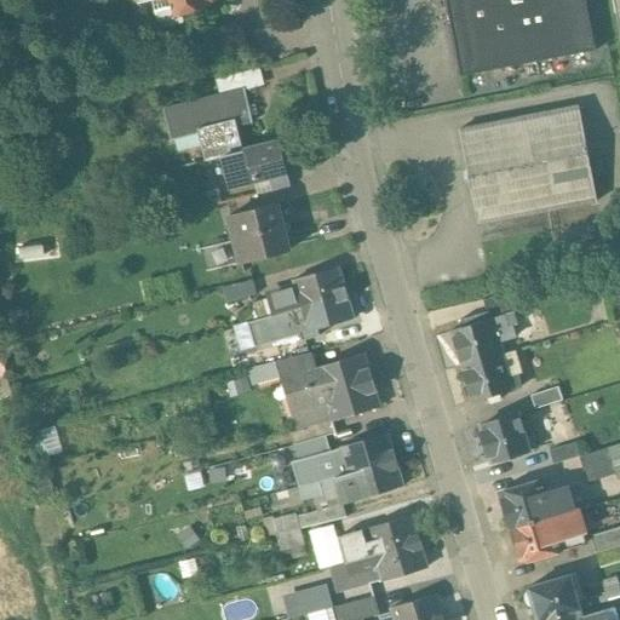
[(156,0),(156,1),(153,3),(159,29),(183,23),(181,15),(205,7),(204,3),(210,0),(156,0)]
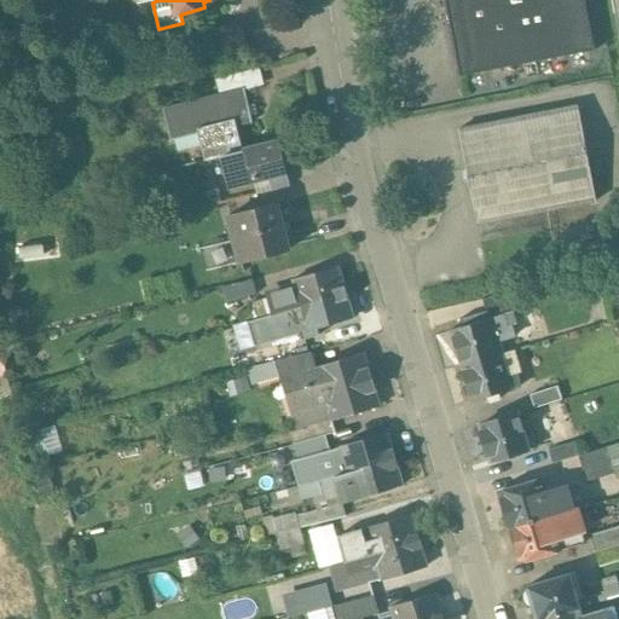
[(583,0),(445,0),(461,75),(593,50),(583,0)]
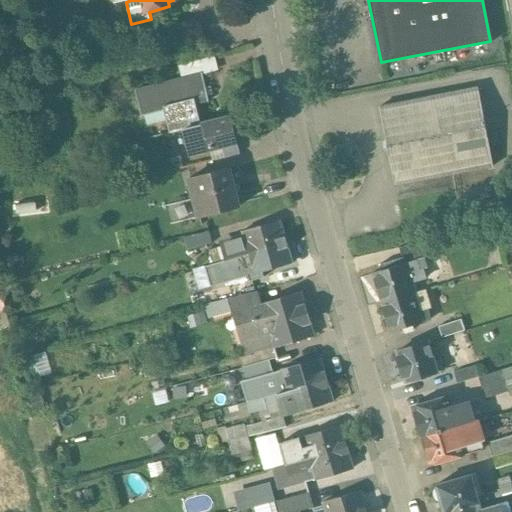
[(178,65),(181,78),(202,73),(198,60),(178,65)]
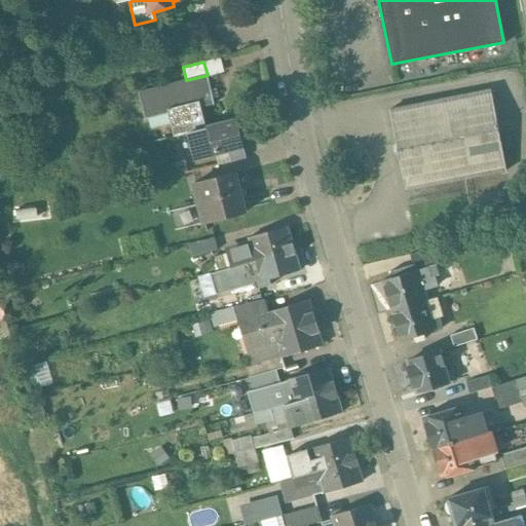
[(186,80),(139,92),(145,119),(147,118),(147,116),(168,111),(175,137),(189,133),(205,128),(200,107),(214,104),(213,98),(220,97),(218,88),(211,90),(208,75),(186,80)]
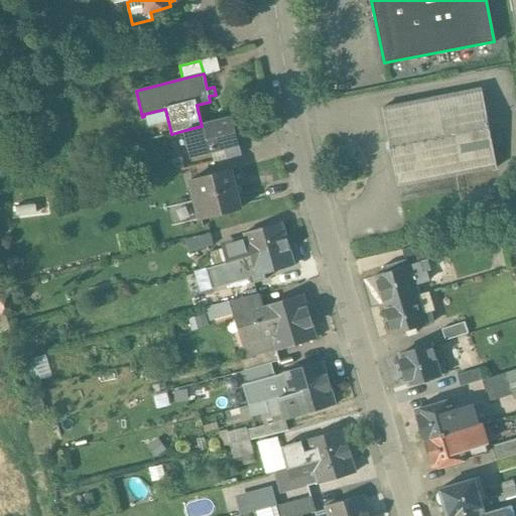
[(482,89),(382,108),(398,186),(497,167),(482,89)]
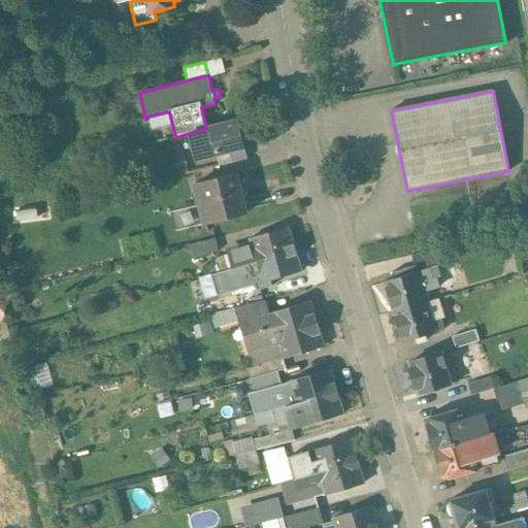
[(235,122),(206,129),(190,133),(196,159),(229,151),(241,146),(235,122)]
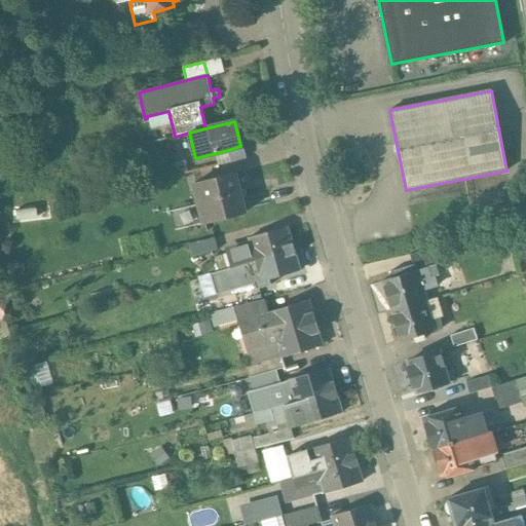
[(240,146),(228,150),(231,161),(243,158),(240,146)]
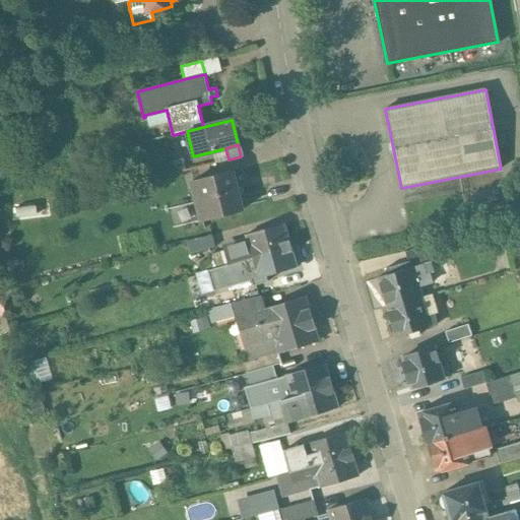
[(232,171),(192,182),(202,220),(242,210),(232,171)]
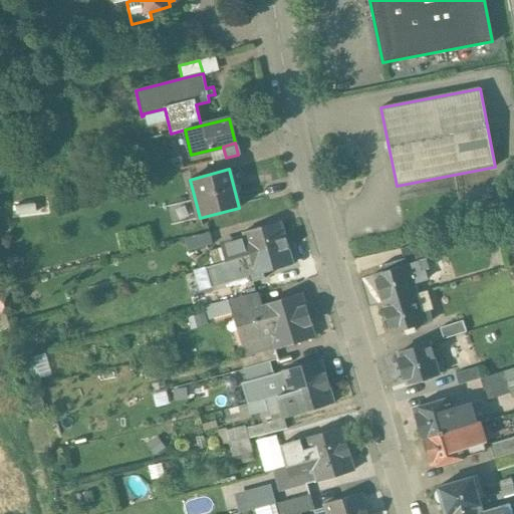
[(513,179),(497,182),(500,203),(513,201),(513,179)]
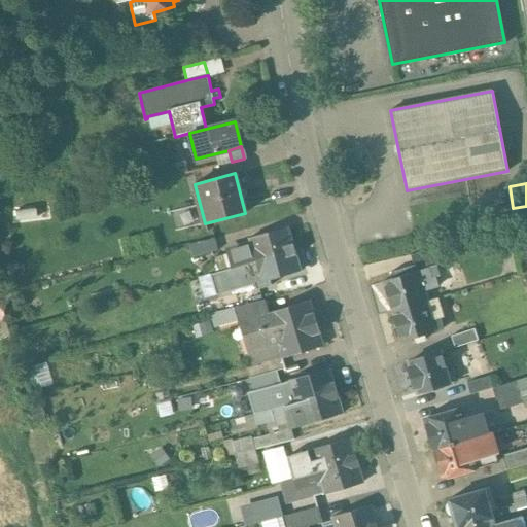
[(288,227),(250,239),(251,245),(227,251),(229,255),(232,267),(294,249),(288,227)]
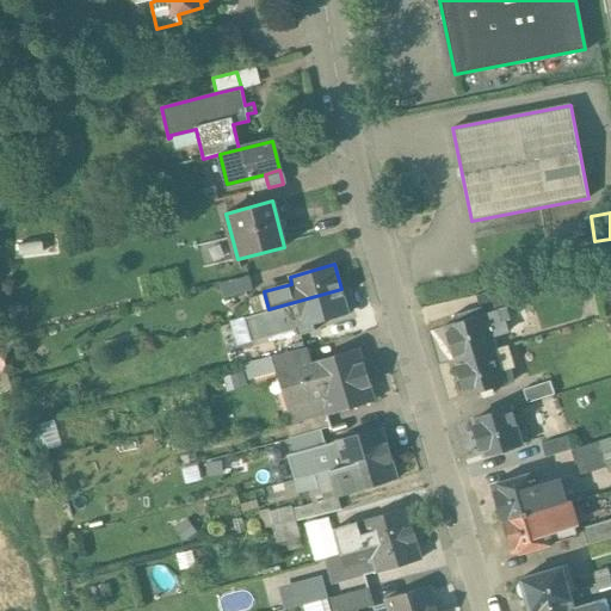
[(250,277),(221,284),(224,297),(253,290),(250,277)]
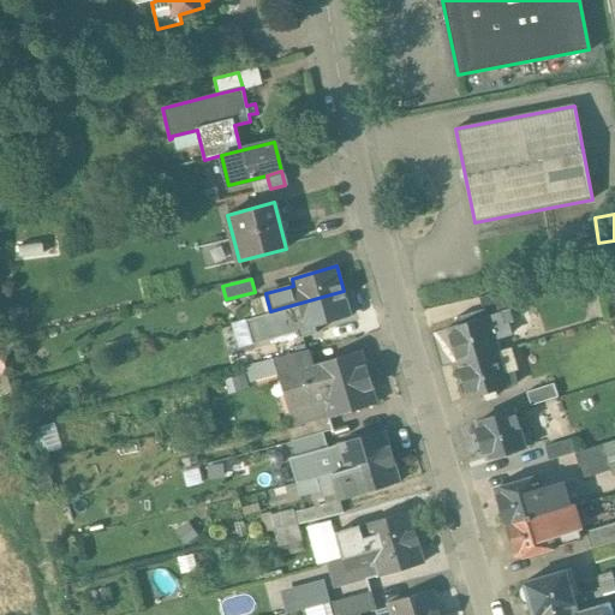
[(344,291),(270,311),(270,312),(254,317),(250,318),(255,335),(304,321),(305,328),(351,315),(344,291)]
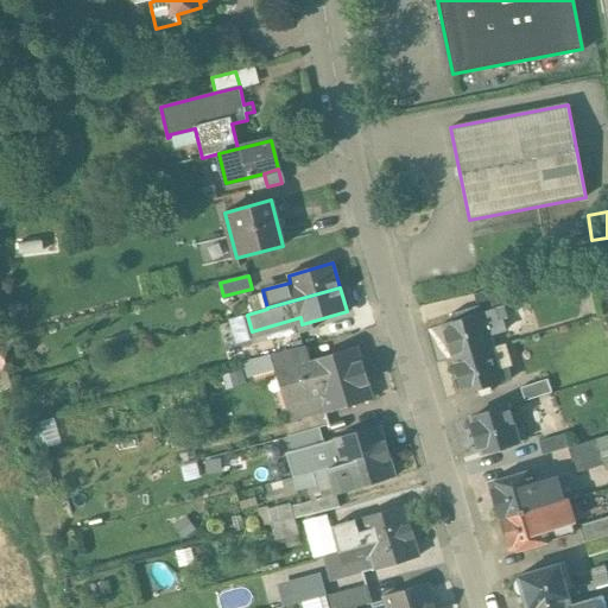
[(505,289),(492,292),(491,290),(476,293),(480,305),(481,314),(494,309),(495,311),(510,306),(505,289)]
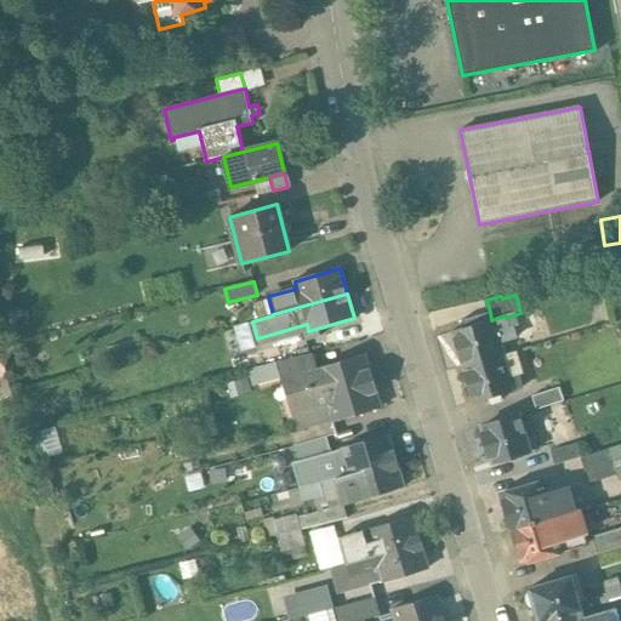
[(269,301),(251,307),(252,312),(256,320),(273,315),(273,314),(269,301)]
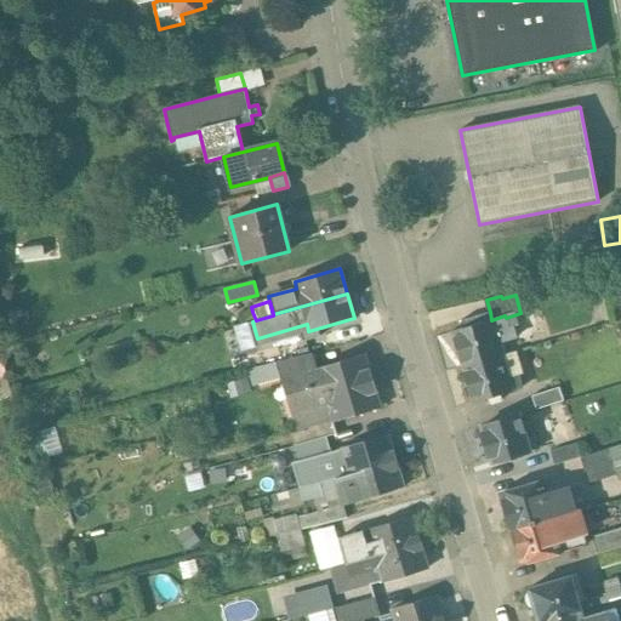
[(252,312),(241,315),(244,324),(252,322),(256,320),(252,312)]
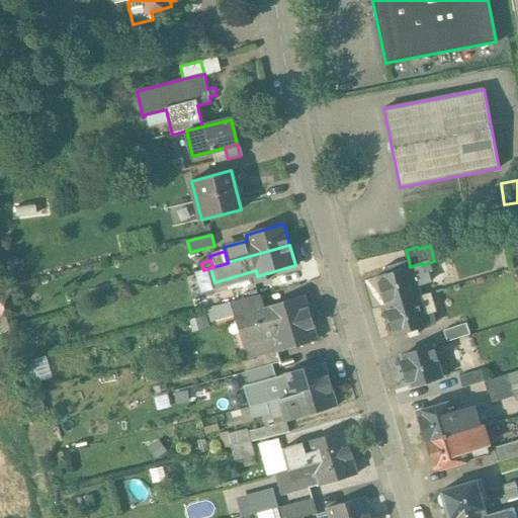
[(409,260),(385,267),(386,273),(376,276),(385,307),(419,296),(416,285),(430,281),(428,272),(424,273),(422,265),(421,263),(410,267),(409,260)]
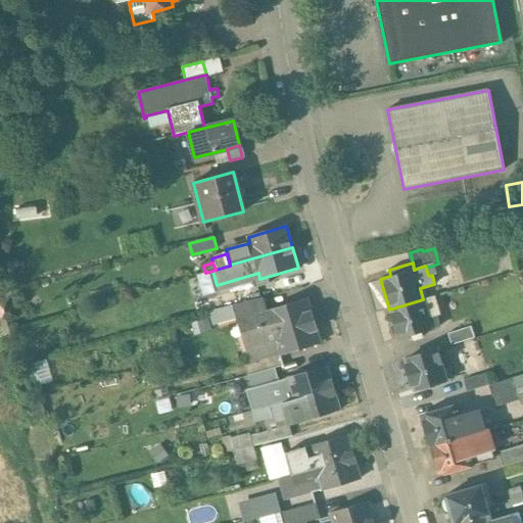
[(264,297),(232,305),(242,342),(314,321),(311,312),(306,299),(268,311),(264,297)]
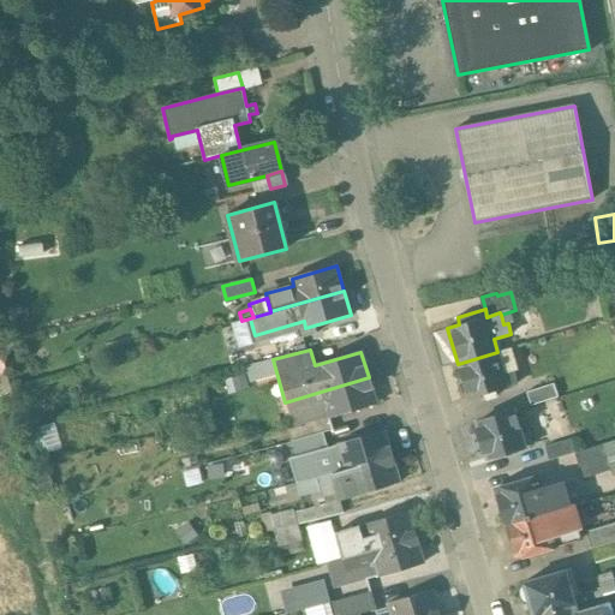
[(497,352),(458,364),(469,398),(517,383),(513,370),(503,372),(497,352)]
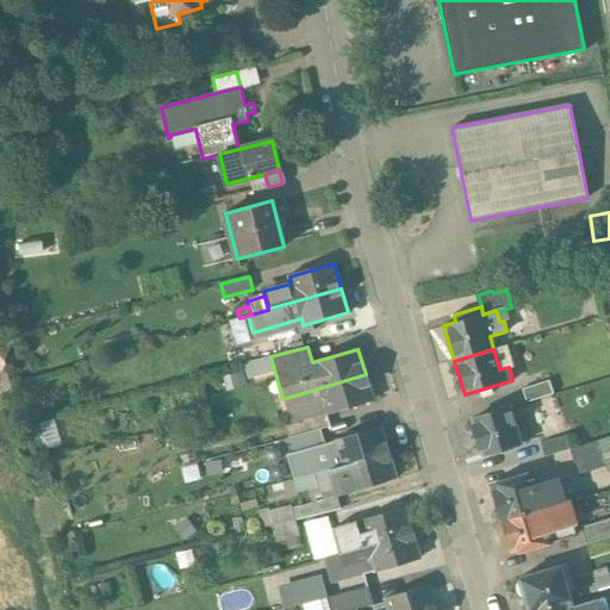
[(5,369),(0,371),(0,391),(0,393),(11,390),(5,369)]
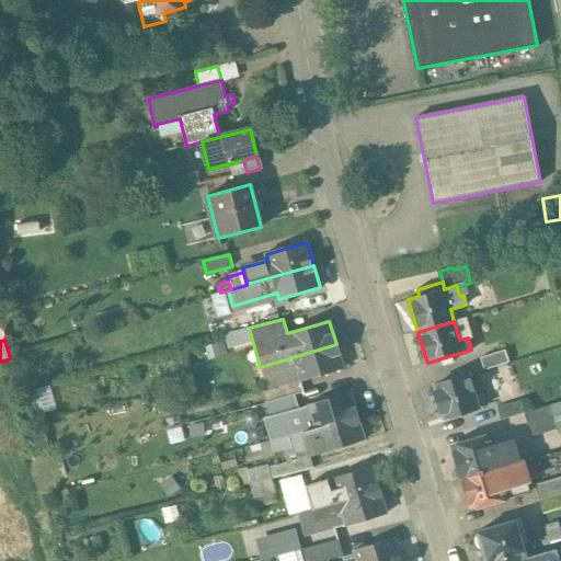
[(336,344),(260,367),(266,389),(299,379),(300,380),(299,380),(299,381),(344,368),(343,367),(339,353),(336,344)]
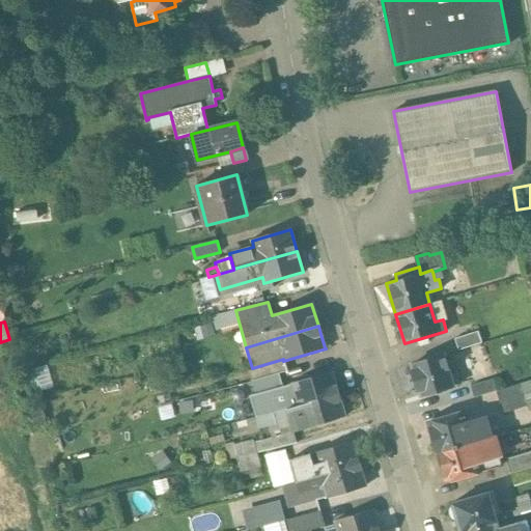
[(479,331),(455,338),(458,351),(482,342),(479,331)]
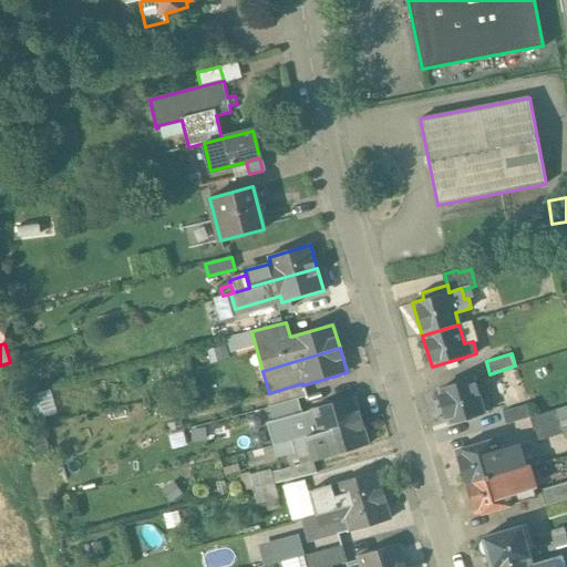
[(475,379),(439,390),(449,423),(492,411),(487,398),(481,400),(475,379)]
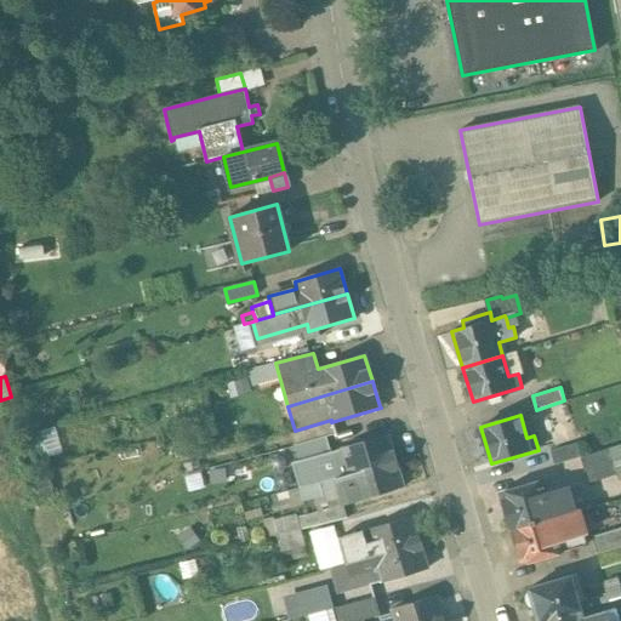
[(332,421),(331,420),(295,431),(291,432),(295,444),(326,437),(335,434),(331,422),(331,421),(332,421)]
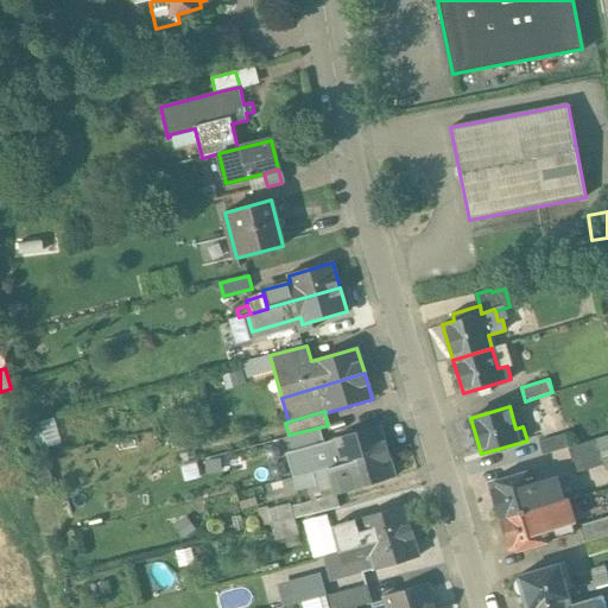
[(380,425),(333,439),(336,448),(309,456),(314,474),(388,451),(380,425)]
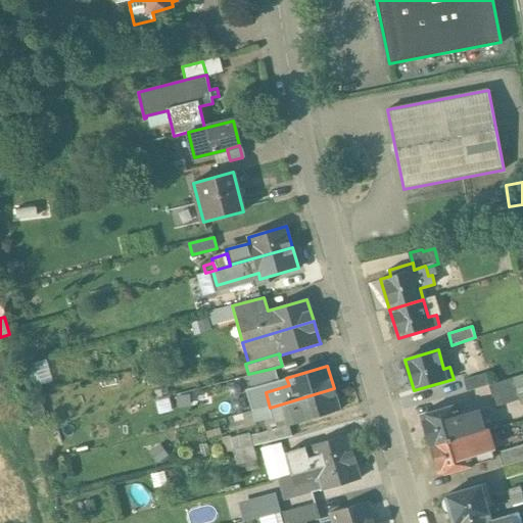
[(275,368),(248,375),(252,388),(275,382),(279,381),(275,368)]
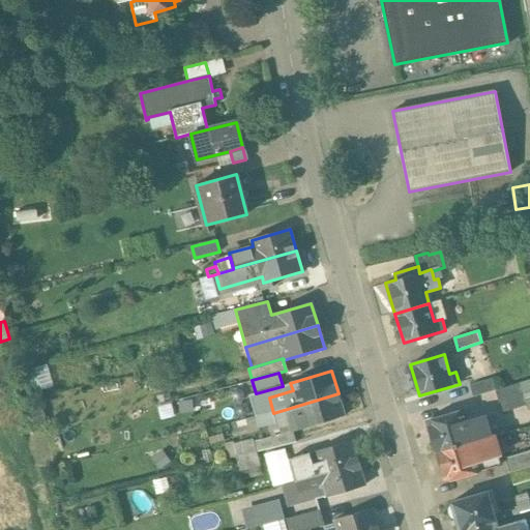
[(487,378),(465,384),(469,398),(491,391),(487,378)]
